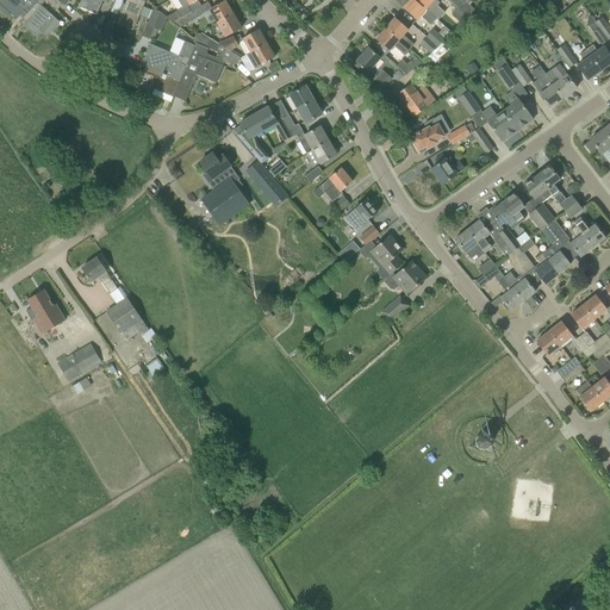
[(0,0),(0,4),(2,6),(2,7),(1,8),(7,14),(8,13),(16,18),(19,13),(24,17),(33,5),(37,2),(38,0),(0,0)]
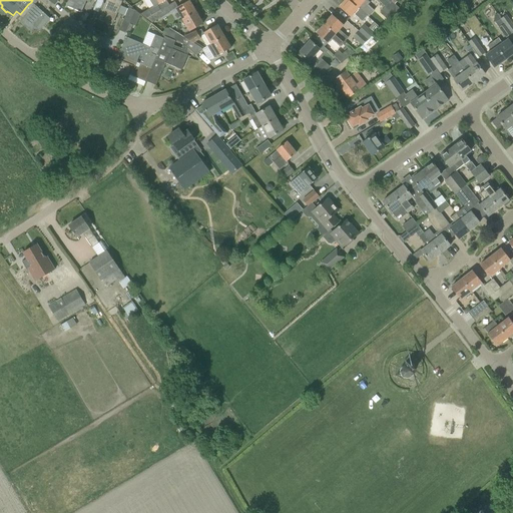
[(48,0),(38,0),(48,9),(52,3),(48,0)]
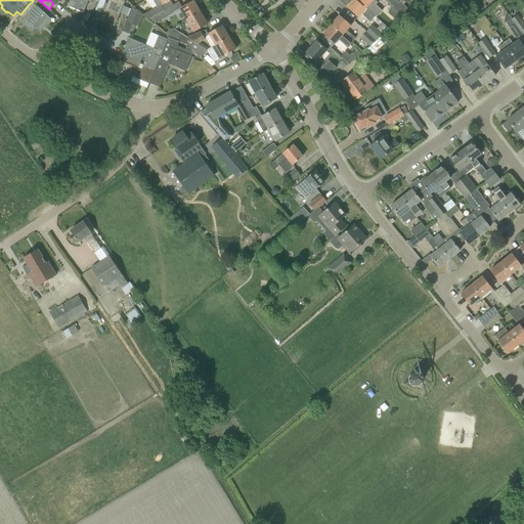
[(71,0),(69,6),(83,12),(88,1),(91,2),(92,0),(71,0)]
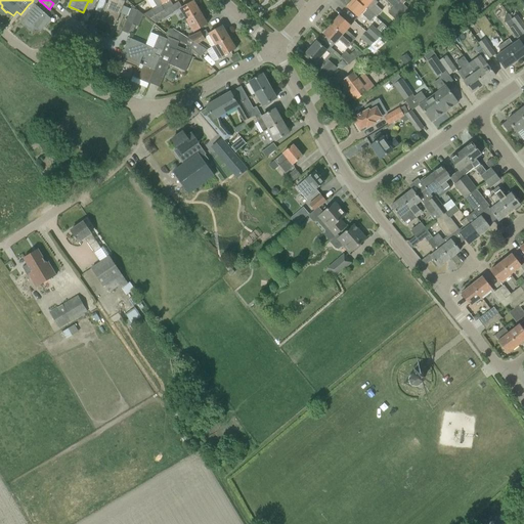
[(105,23),(108,24),(115,26),(123,4),(125,1),(121,0),(107,0),(106,4),(104,3),(100,12),(103,13),(100,19),(105,23)]
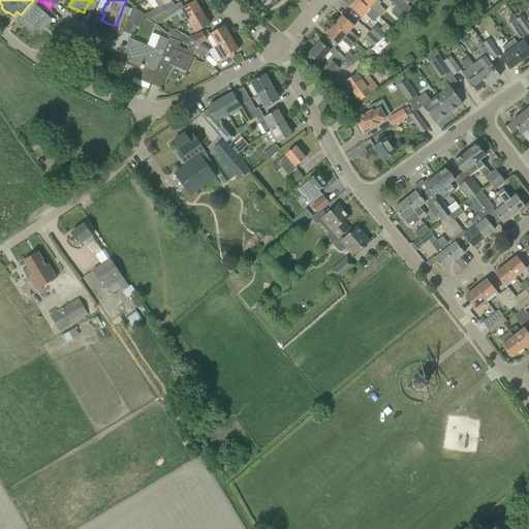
[(145,14),(150,19),(165,10),(162,5),(170,0),(154,0),(158,6),(147,13),(145,14)]
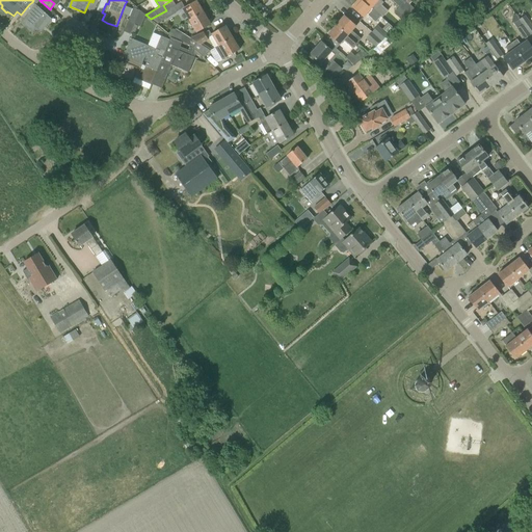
[(182,8),(189,21),(203,12),(195,0),(182,8)]
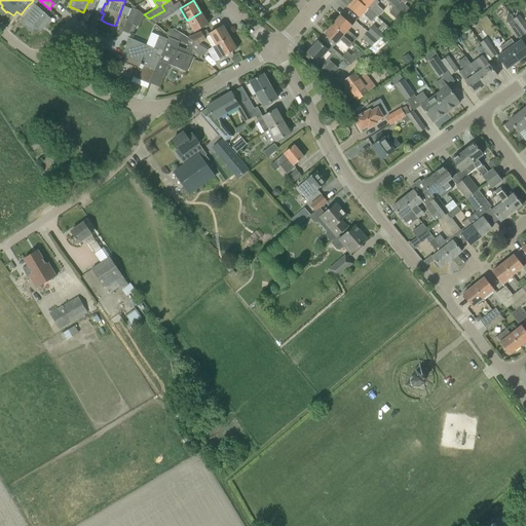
[(376,15),(358,0),(353,0),(347,6),(360,17),(363,13),(371,22),(376,15)]
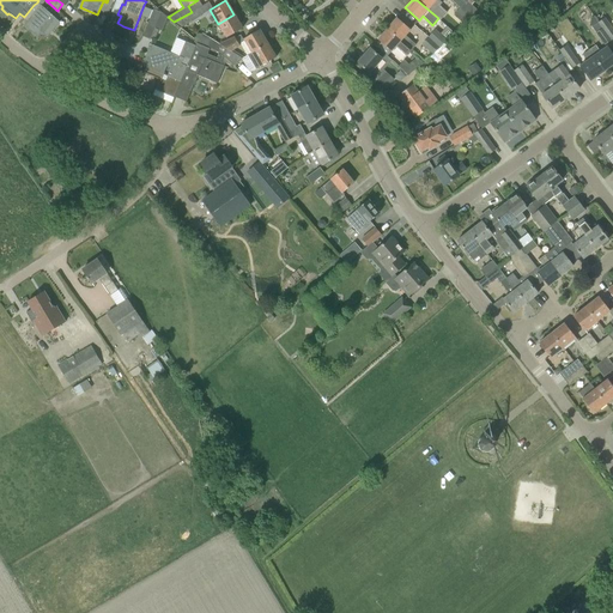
[(438,0),(417,0),(438,18),(441,20),(447,12),(439,6),(442,2),(438,0)]
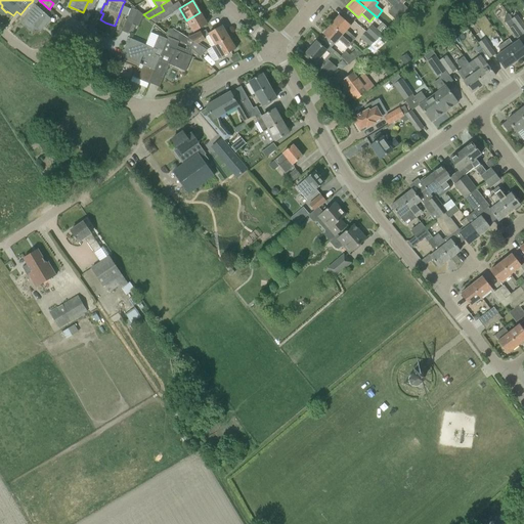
[(398,0),(397,1),(393,6),(403,16),(409,10),(398,0)]
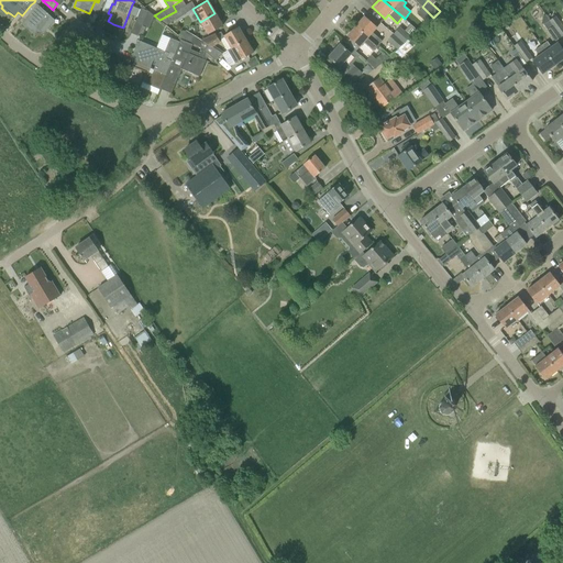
[(50,17),(37,4),(34,2),(31,4),(22,15),(25,19),(21,23),(33,34),(37,30),(43,34),(53,23),(47,19),(50,17)]
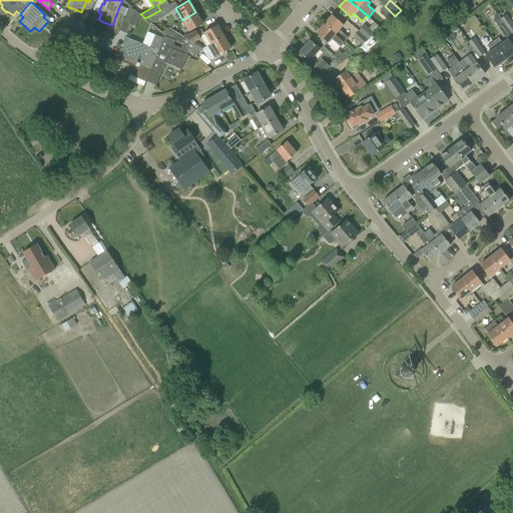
[(395,16),(385,6),(380,12),(390,21),(395,16)]
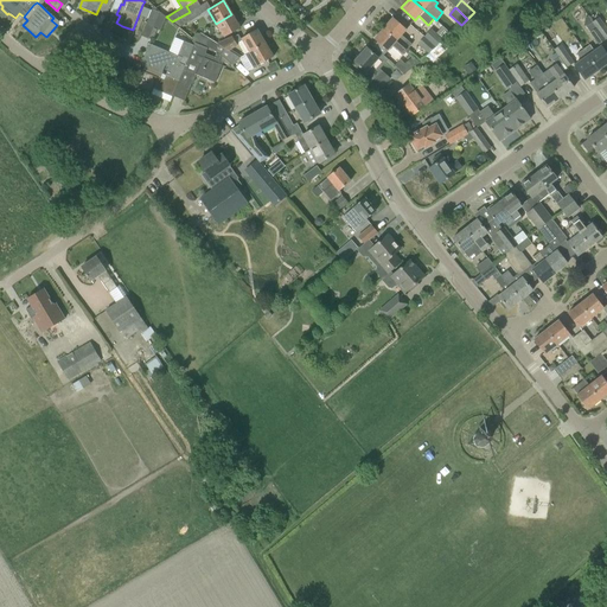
[(160,31),(166,18),(160,12),(153,8),(141,36),(149,39),(154,29),(160,31)]
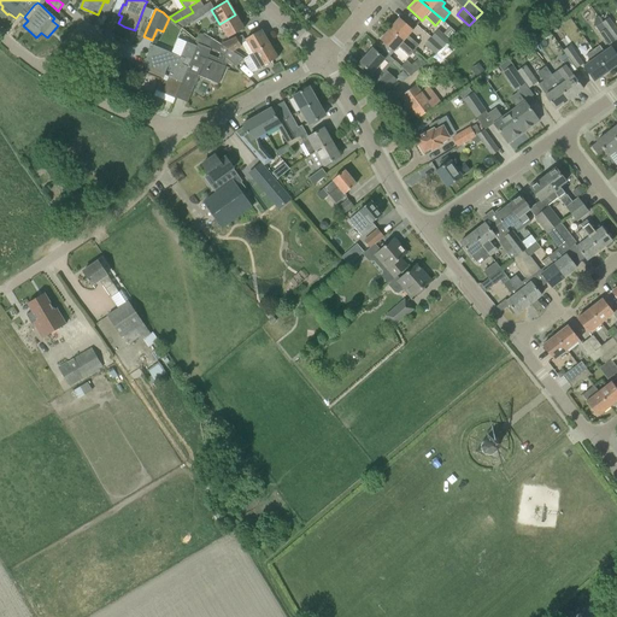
[(198,9),(193,12),(175,22),(182,28),(203,16),(198,9)]
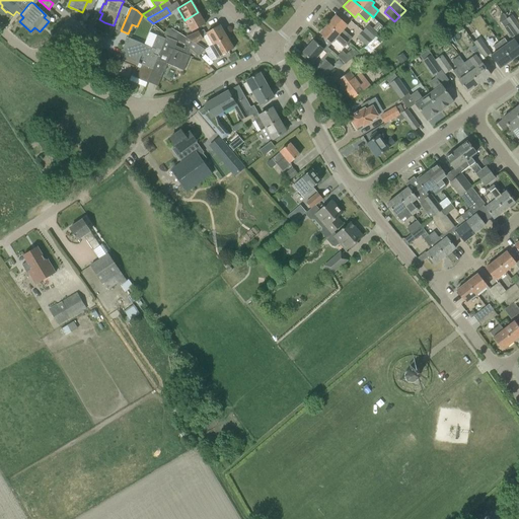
[(198,12),(184,20),(192,32),(205,24),(198,12)]
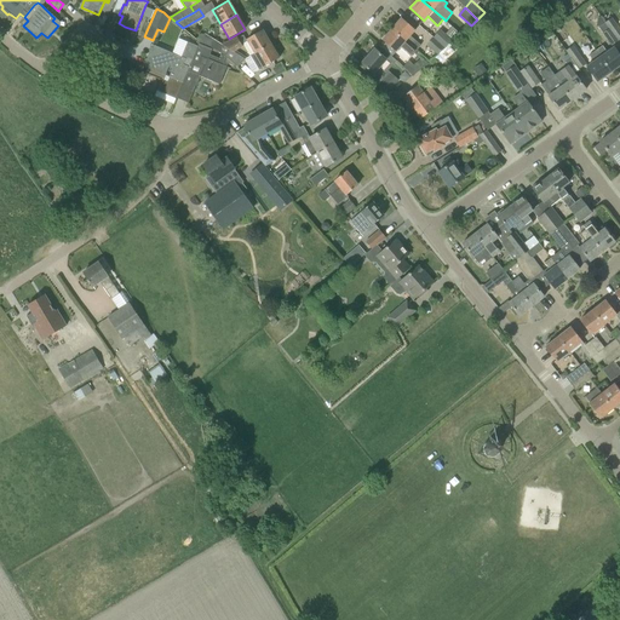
[(401,18),(391,29),(415,50),(420,45),(409,35),(414,30),(401,18)]
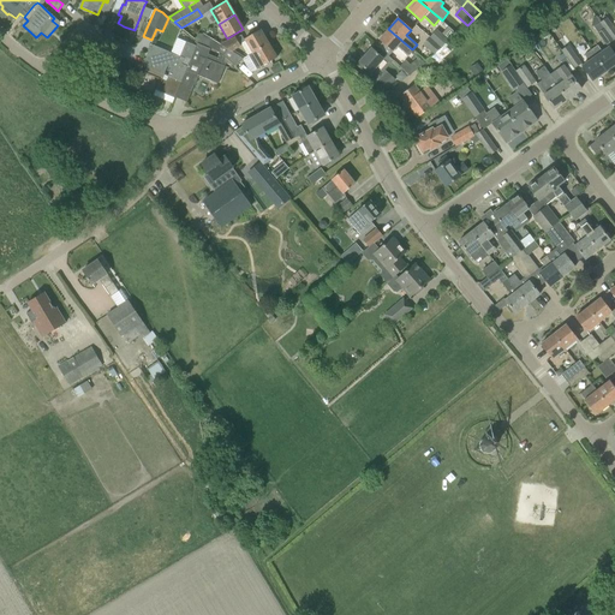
[(599,23),(601,24),(604,29),(613,40),(614,37),(614,30),(614,29),(607,18),(599,23)]
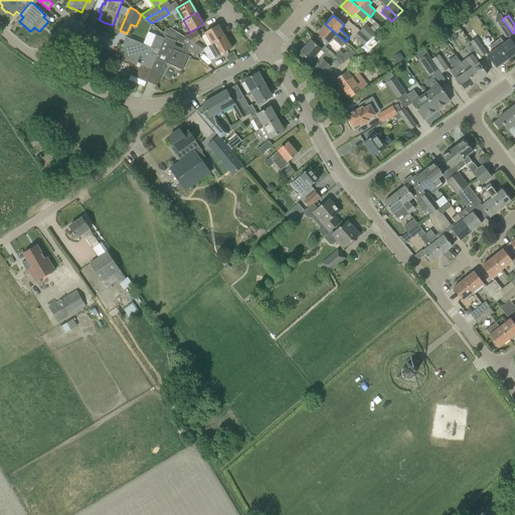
[(507,37),(513,33),(506,24),(503,20),(498,23),(507,37)]
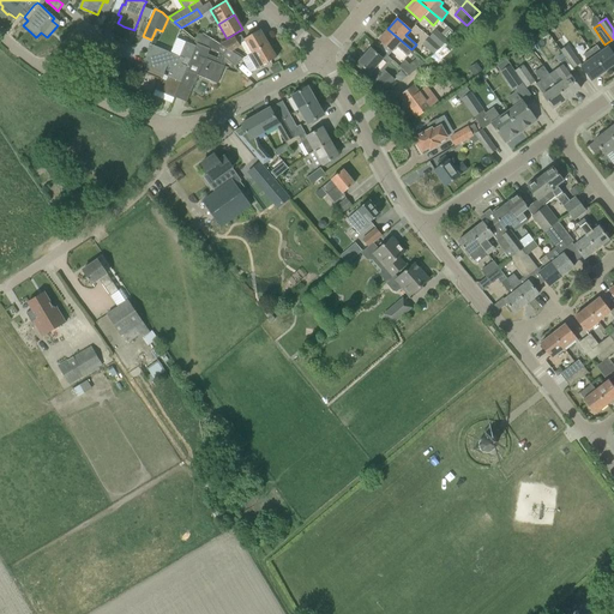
[(409,76),(415,70),(425,61),(411,49),(387,29),(378,40),(392,52),(396,47),(407,56),(409,53),(416,59),(409,65),(404,61),(399,66),(404,71),(409,76)]
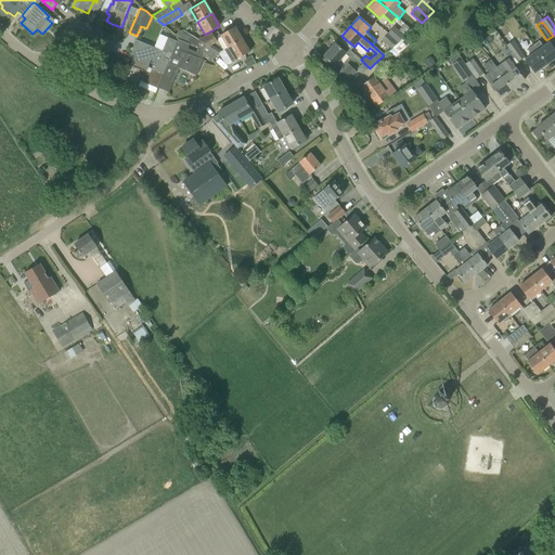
[(220,36),(228,48),(242,39),(234,27),(226,33),(220,36)]
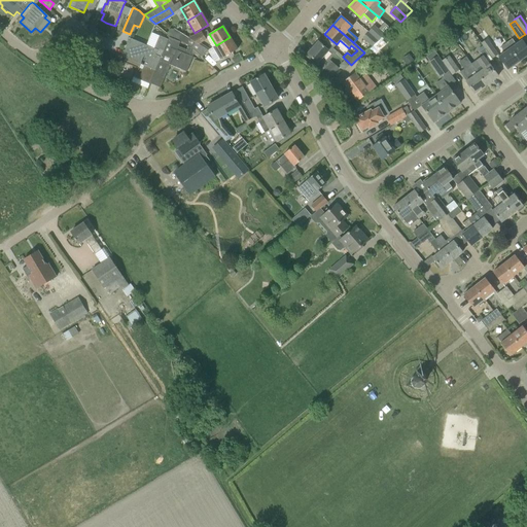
[(374,26),(369,33),(378,41),(383,35),(374,26)]
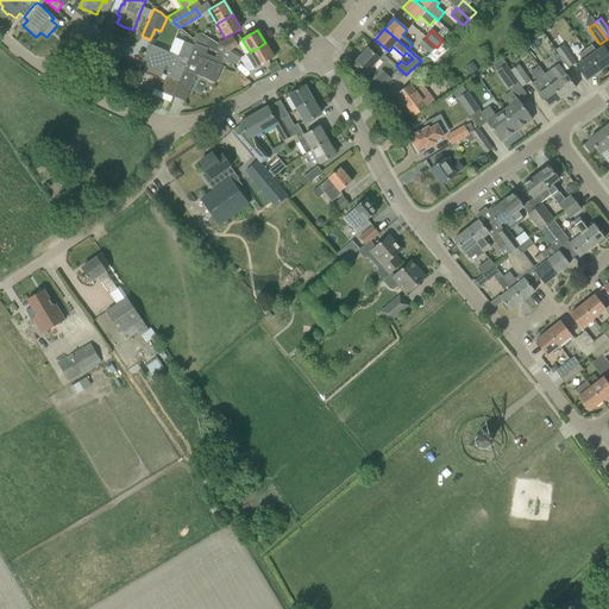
[(206,46),(212,51),(217,44),(209,39),(200,33),(193,38),(196,42),(206,46)]
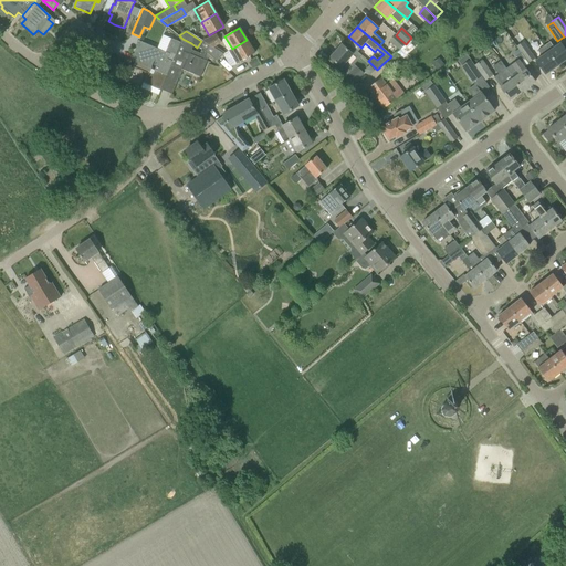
[(215,46),(220,42),(221,42),(217,34),(202,41),(201,41),(197,48),(201,50),(203,52),(208,45),(215,49),(215,46)]
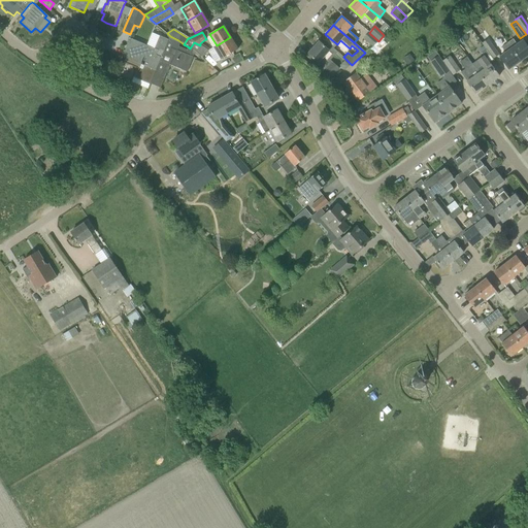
[(130,38),(124,53),(128,54),(126,59),(139,64),(140,65),(143,57),(146,58),(143,65),(144,66),(147,67),(155,71),(161,57),(168,39),(160,36),(152,33),(146,45),(130,38)]
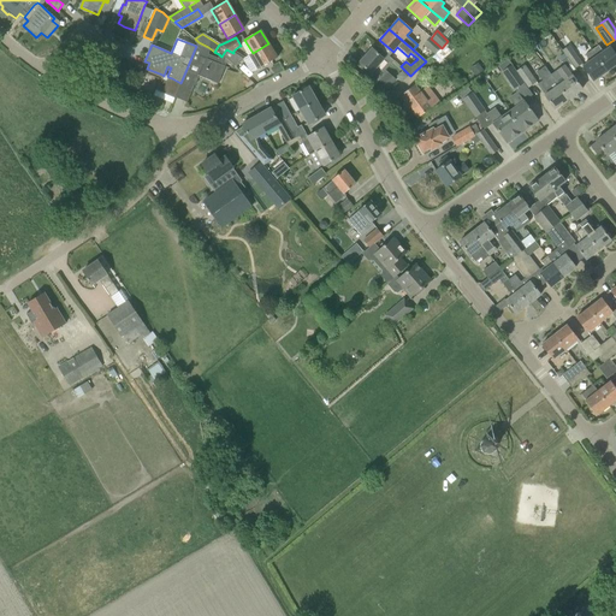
[(442,48),(431,39),(425,45),(434,54),(442,48)]
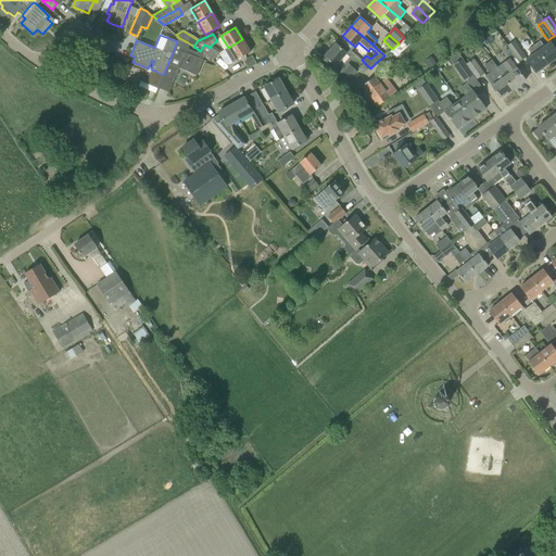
[(504,39),(508,46),(519,62),(525,58),(514,41),(509,36),(504,39)]
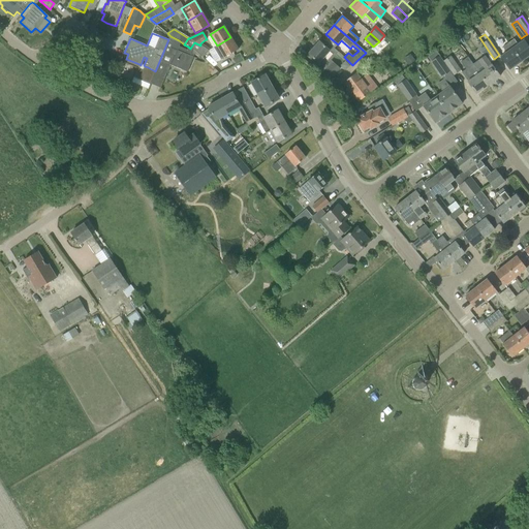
[(155,71),(150,84),(160,88),(166,73),(167,73),(170,65),(187,72),(193,58),(190,56),(191,54),(193,51),(190,49),(188,47),(187,50),(179,47),(181,42),(168,37),(168,39),(161,57),(155,71)]
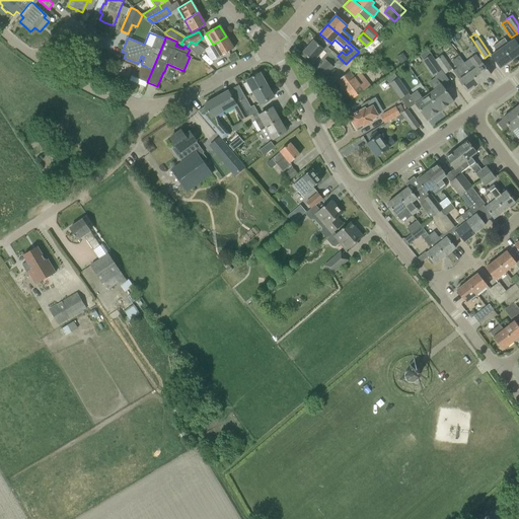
[(226,36),(213,45),(210,47),(216,59),(233,49),(226,36)]
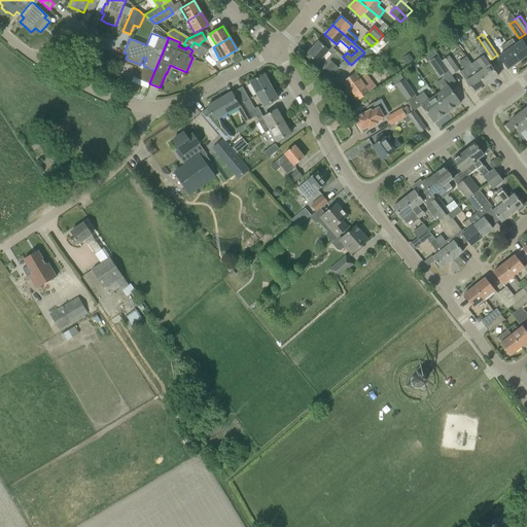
[(512,38),(505,42),(519,61),(526,55),(526,47),(521,40),(516,44),(512,38)]
